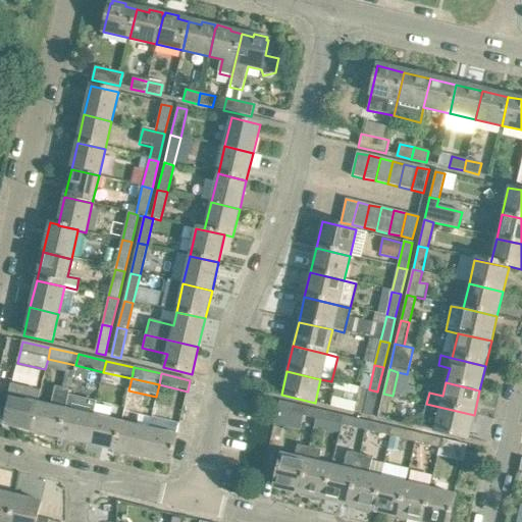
[(32,431),(38,404),(40,392),(12,385),(2,425),(32,431)]
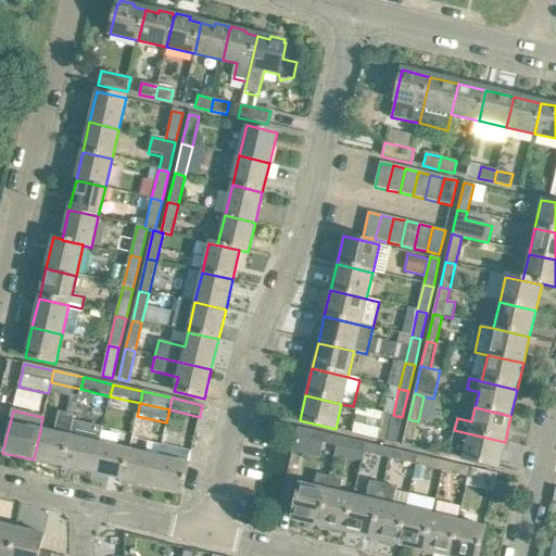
[(62,466),(70,437),(74,416),(58,413),(53,432),(40,430),(34,459),(62,466)]
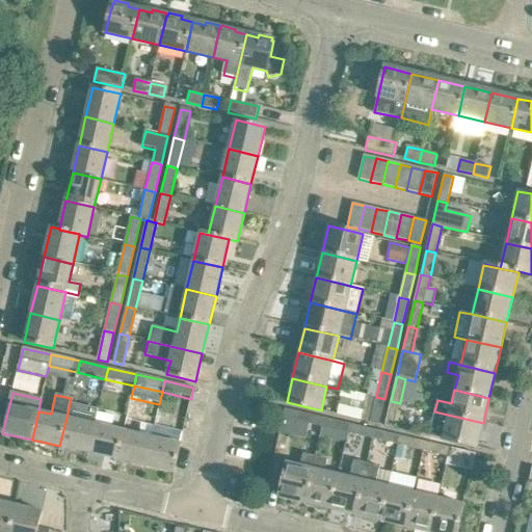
[(379,425),(384,399),(376,397),(370,423),(379,425)]
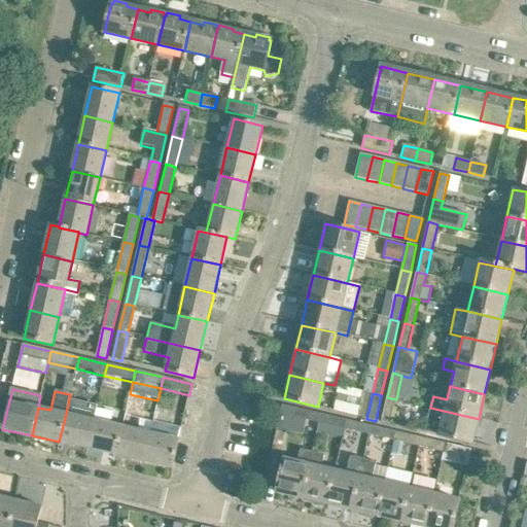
[(391,424),(396,399),(387,397),(381,422),(391,424)]
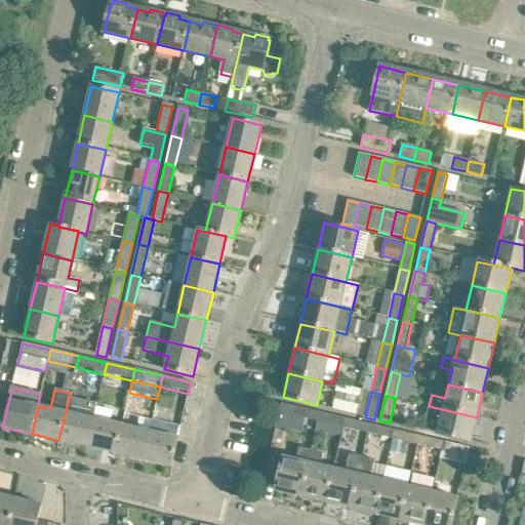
[(293,416),(317,421),(320,412),(281,403),(276,428),(289,431),(293,416)]
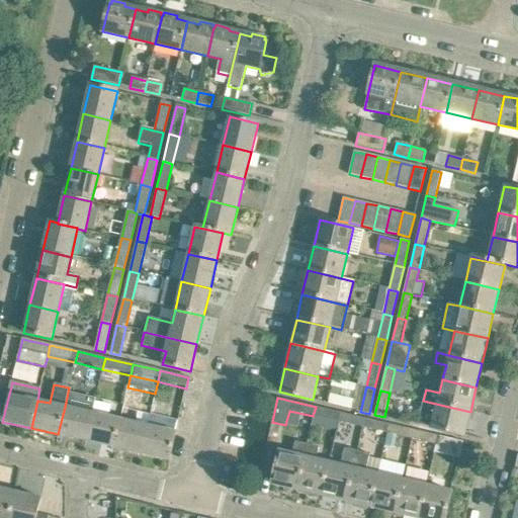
[(464,436),(470,412),(423,401),(417,425),(464,436)]
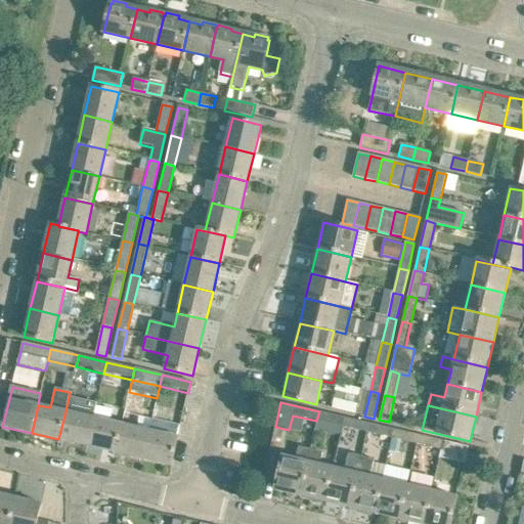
[(87,446),(93,418),(66,411),(58,439),(87,446)]
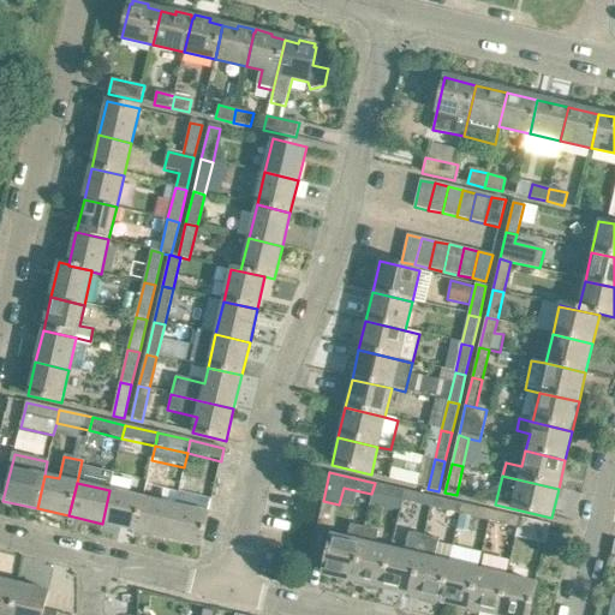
[(401,501),(404,490),(375,483),(371,494),(401,501)]
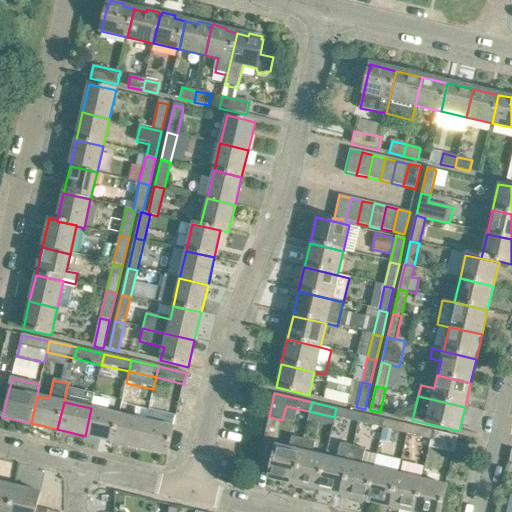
[(112,442),(118,415),(91,408),(85,436),(112,442)]
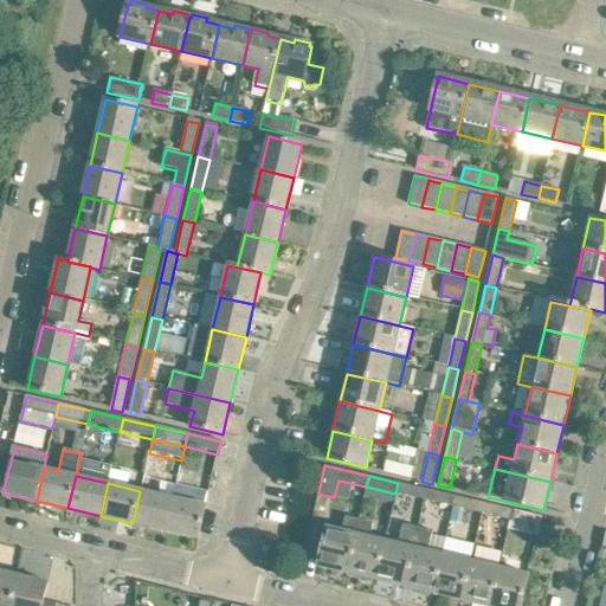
[(424,501),(426,489),(398,483),(395,494),(424,501)]
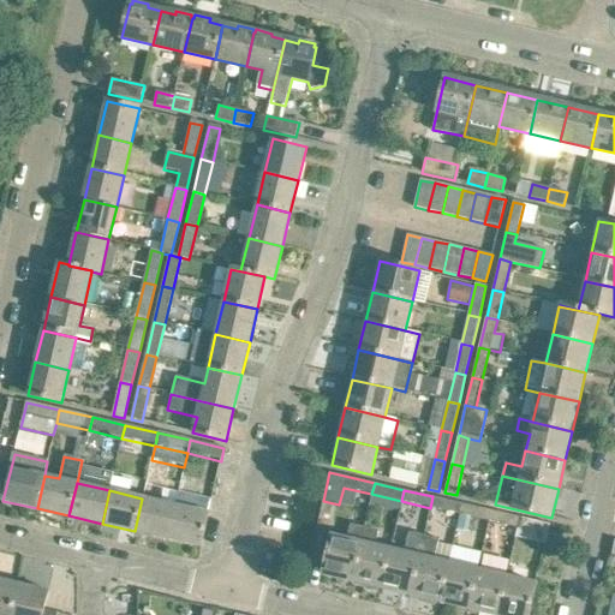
[(459,514),(461,503),(433,496),(430,508),(459,514)]
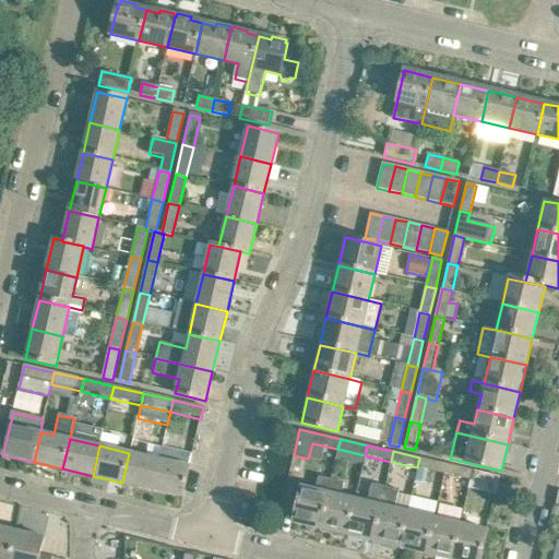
[(152,489),(159,460),(129,453),(122,483),(152,489)]
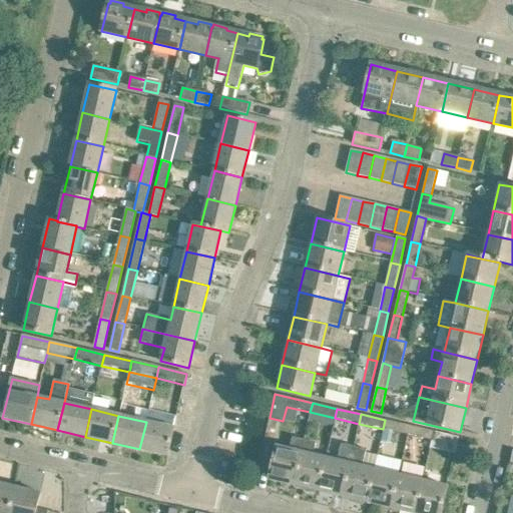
[(408,435),(410,426),(385,420),(383,429),(408,435)]
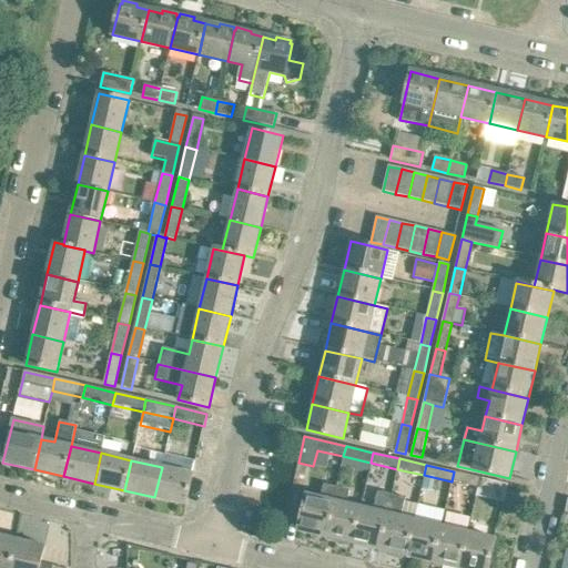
[(185,505),(193,474),(162,467),(154,497),(185,505)]
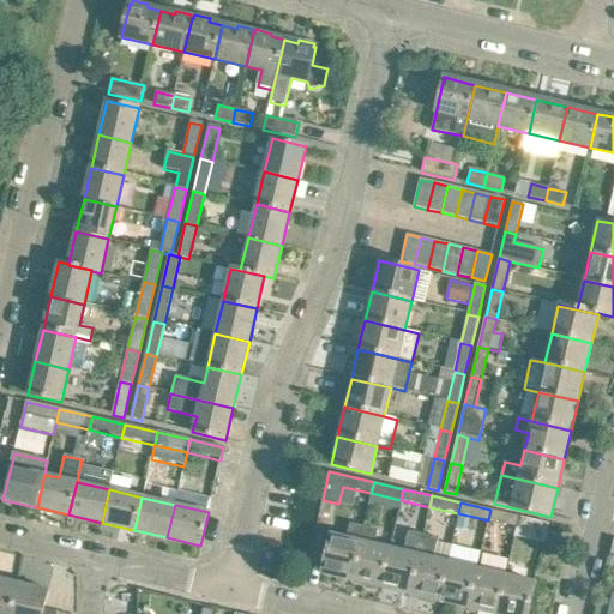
[(517,528),(519,517),(491,510),(488,521),(517,528)]
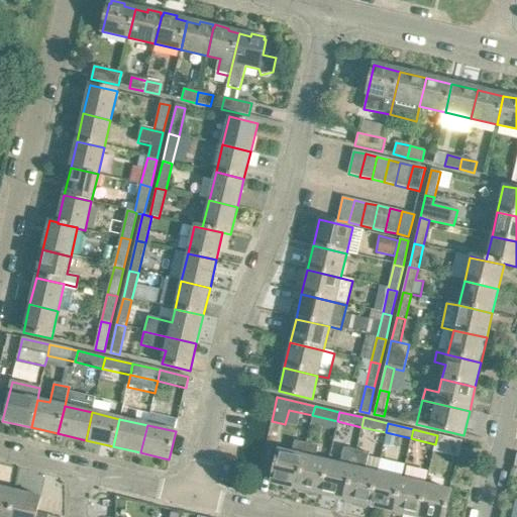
[(386,433),(384,440),(392,442),(393,434),(386,433)]
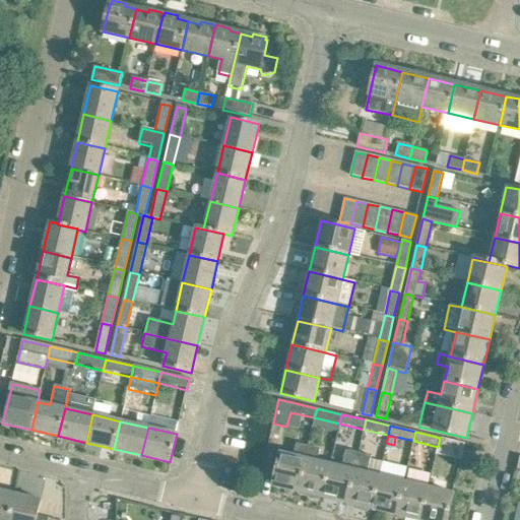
[(440,438),(438,447),(436,455),(460,461),(465,443),(440,438)]
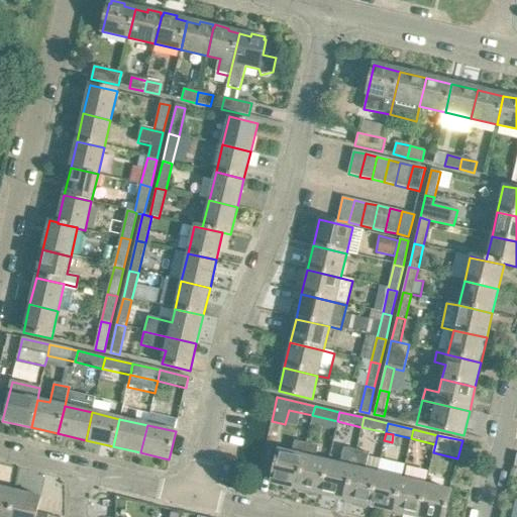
[(296,490),(306,444),(295,441),(292,453),(279,450),(271,484),(296,490)]
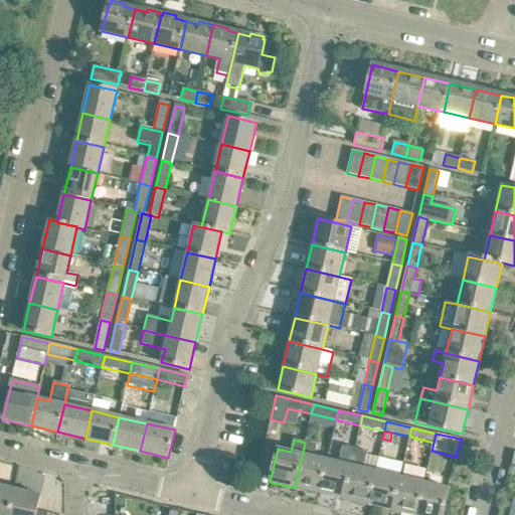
[(319,493),(327,460),(314,457),(317,446),(305,443),(295,488),(306,490),(306,494),(315,496),(317,493),(319,493)]
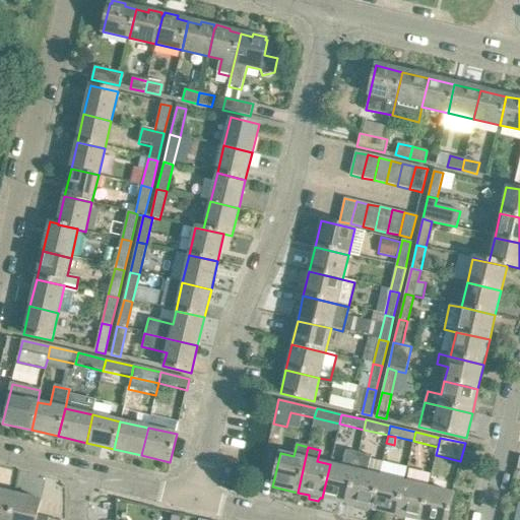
[(346,504),(358,454),(345,451),(342,467),(330,464),(322,498),(346,504)]
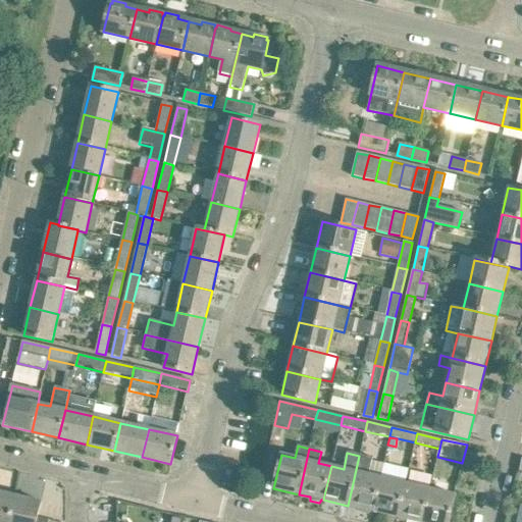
[(372,512),(380,478),(368,475),(372,459),(359,456),(348,506),(358,508),(359,513),(368,515),(371,512),(372,512)]
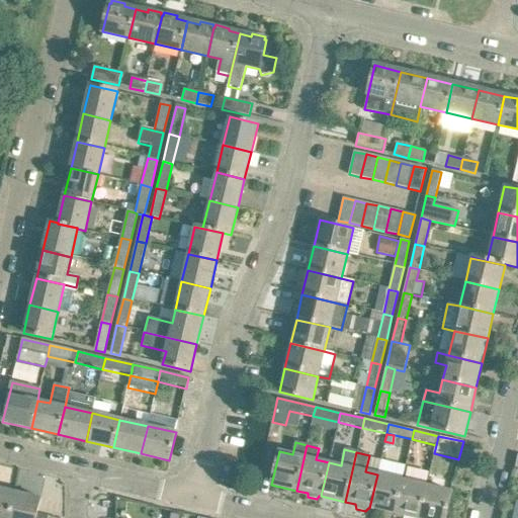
[(394,513),(402,481),(377,475),(369,508),(394,513)]
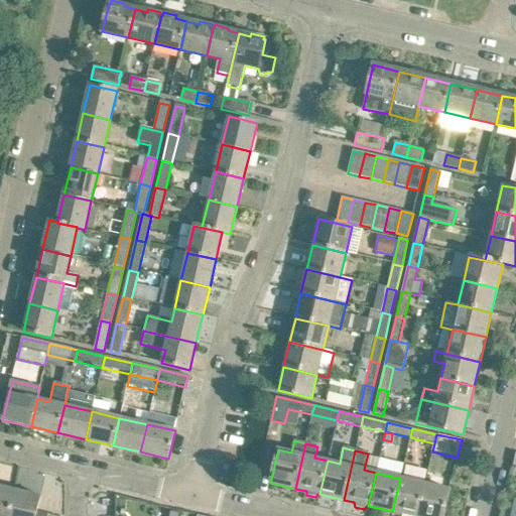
[(515,477),(510,476),(507,488),(515,490),(515,477)]
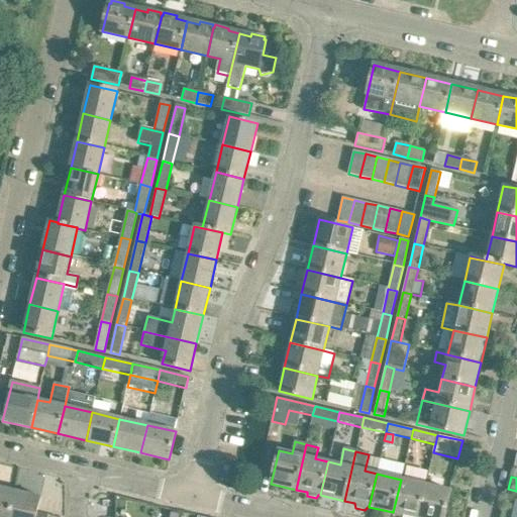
[(412,516),(417,516),(425,485),(401,480),(393,512),(412,516)]
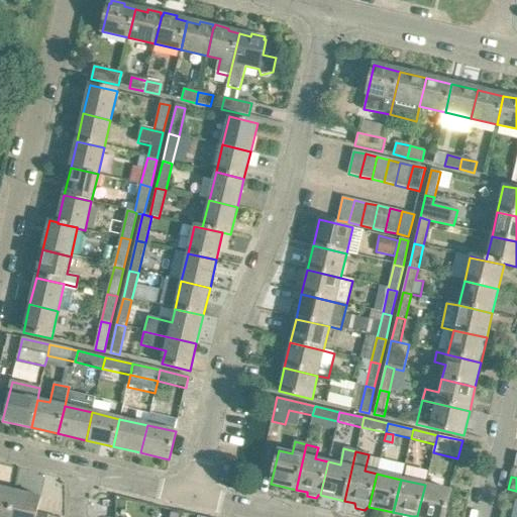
[(444,516),(450,491),(425,485),(417,516),(444,516)]
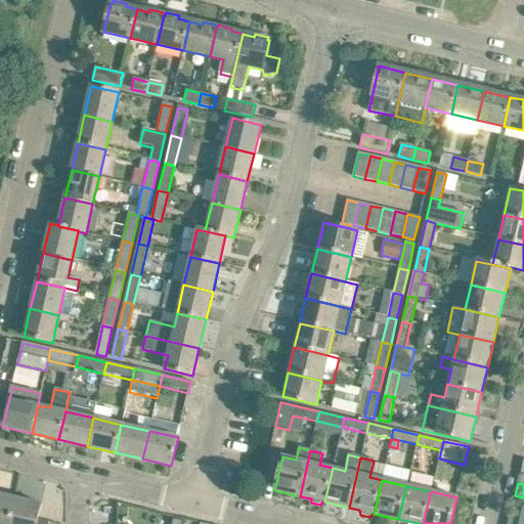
[(0,523),(8,523),(15,497),(0,493),(0,523)]
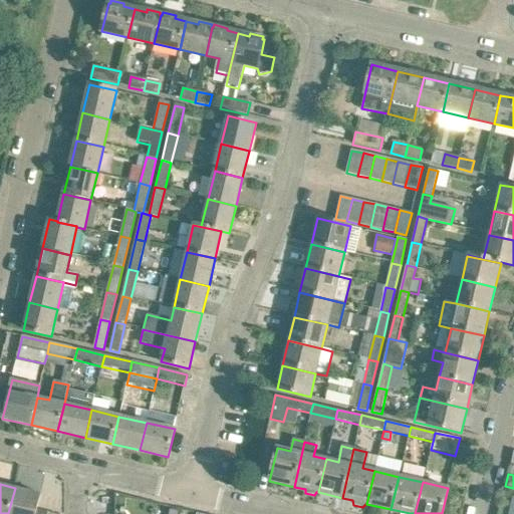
[(47,513),(48,512),(37,510),(40,494),(15,488),(8,513),(47,513)]
